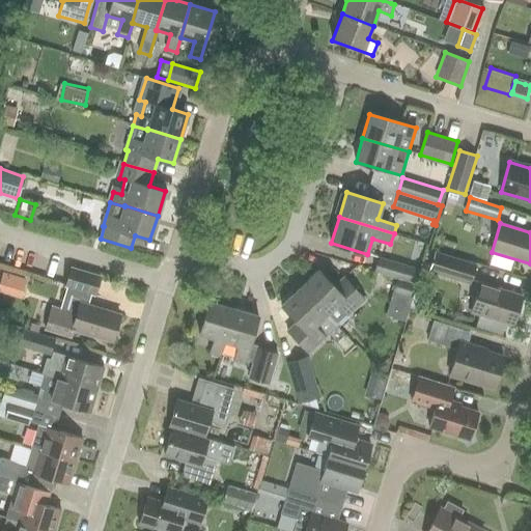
[(469,283),(475,264),(436,252),(429,272),(469,283)]
